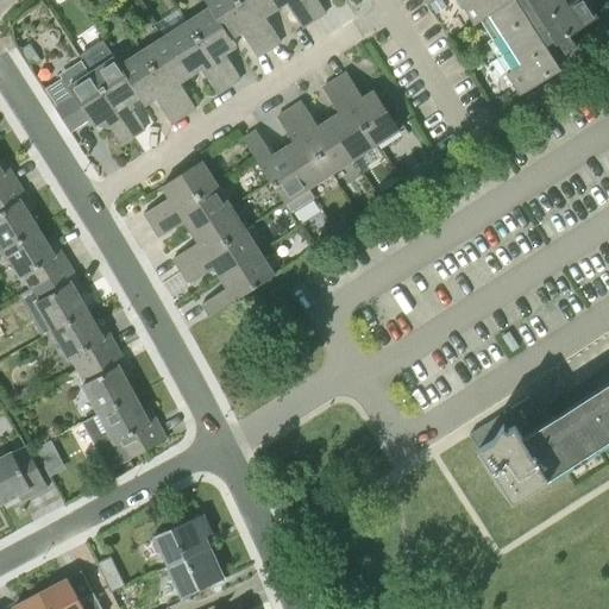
[(257,57),(269,50),(234,0),(205,0),(209,7),(213,11),(231,39),(240,32),(257,57)]
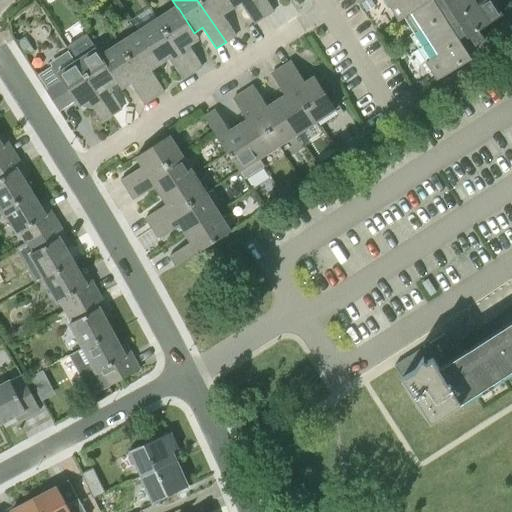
[(197,0),(226,42),(236,35),(223,14),(231,8),(225,0),(197,0)]
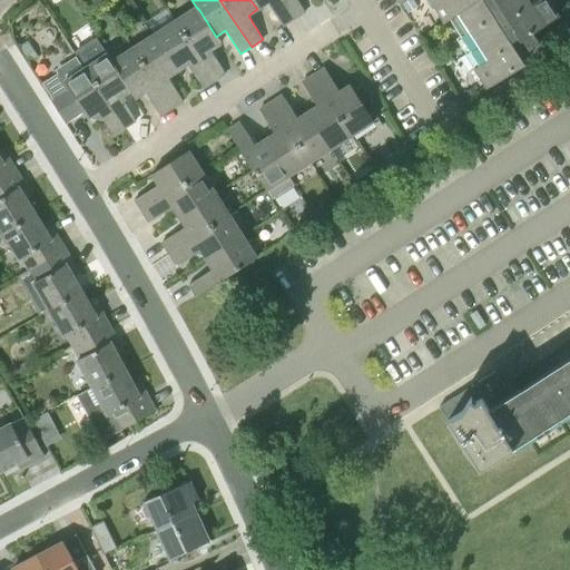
[(284,27),(294,19),(282,0),(251,0),(257,9),(267,3),(284,27)]
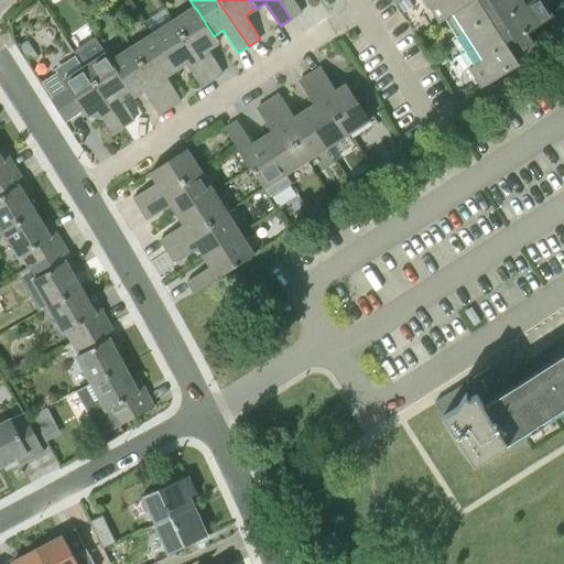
[(279,0),(291,19),(302,12),(294,0),(279,0)]
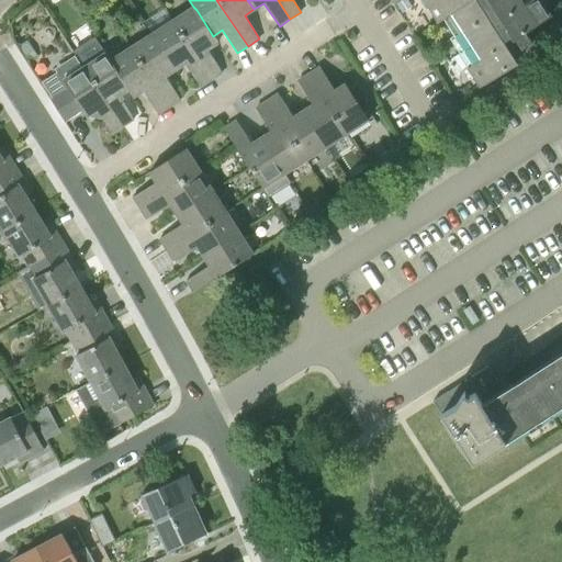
[(393,0),(396,3),(401,0),(425,0),(439,22),(445,19),(465,53),(473,64),(468,67),(481,87),(518,64),(514,56),(532,44),(526,33),(551,17),(540,0),(532,0),(393,0)]
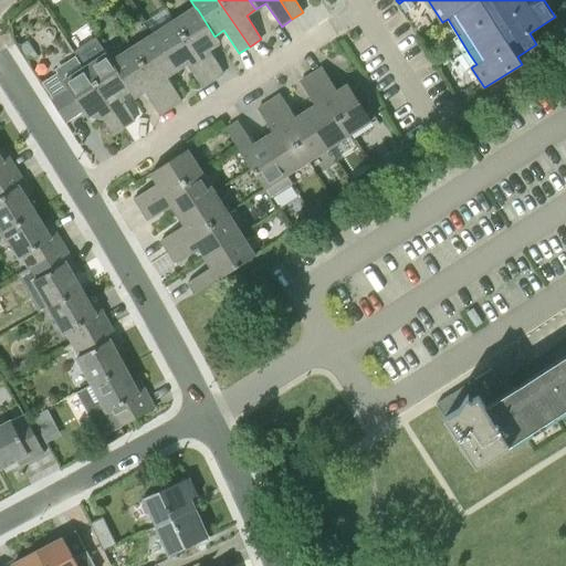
[(174,20),(212,81),(223,74),(209,51),(219,44),(215,37),(198,10),(195,7),(174,20)]
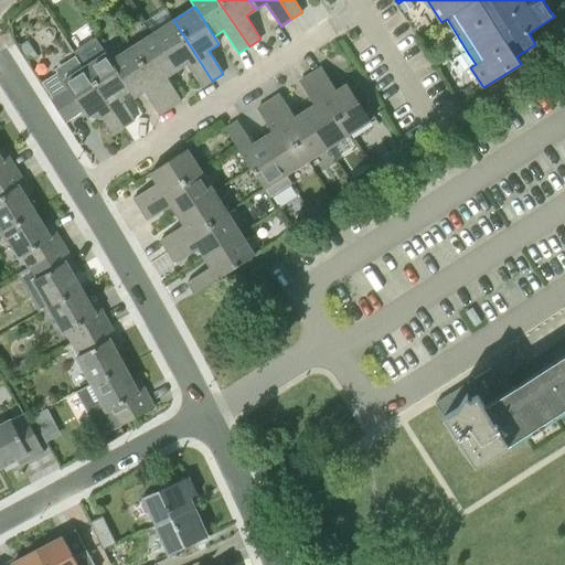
[(202,87),(212,81),(173,20),(153,33),(178,71),(188,64),(202,87)]
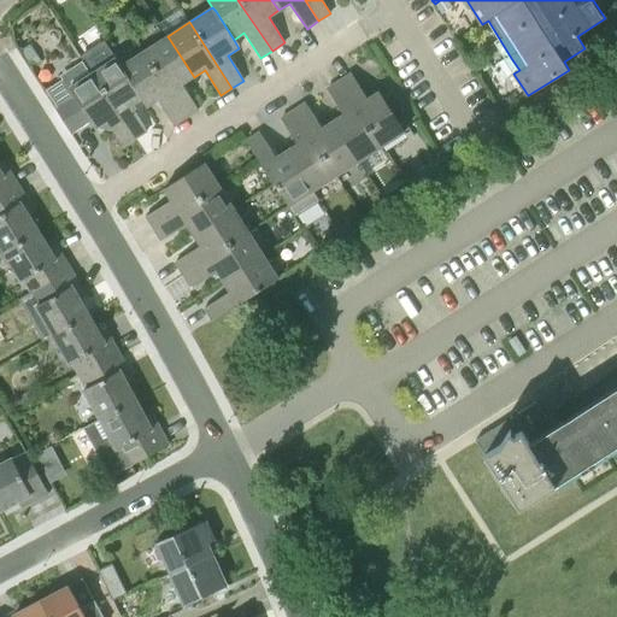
[(144,51),(172,95),(187,117),(199,110),(182,84),(194,77),(168,36),(144,51)]
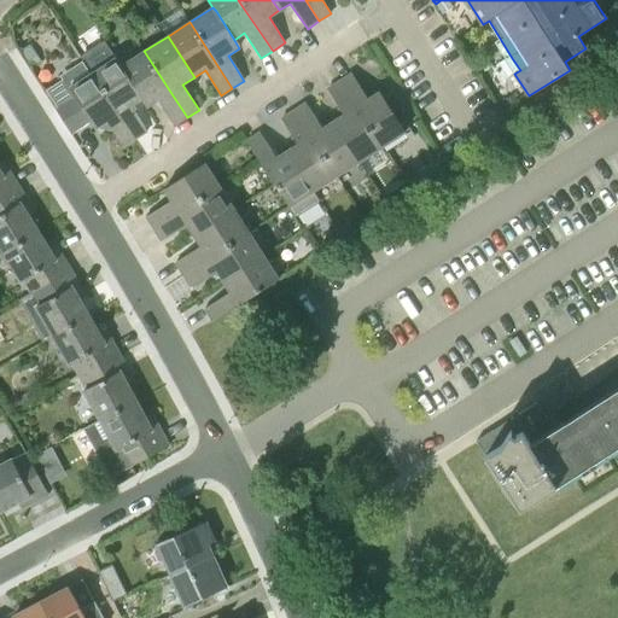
[(187,117),(173,95),(144,51),(122,65),(141,99),(146,108),(158,100),(175,126),(187,117)]
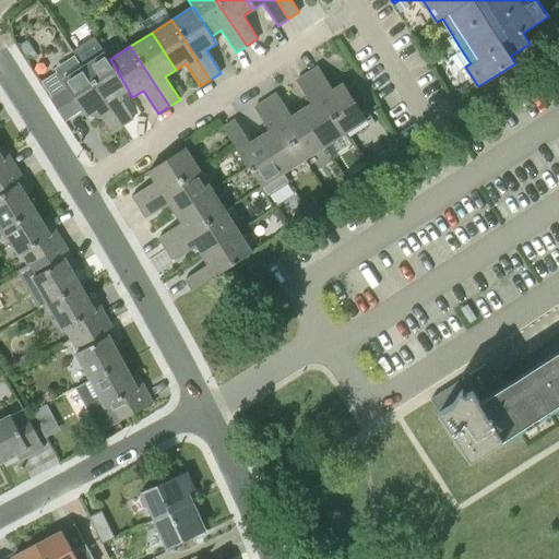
[(84,67),(122,126),(133,119),(118,96),(128,90),(110,59),(106,52),(84,67)]
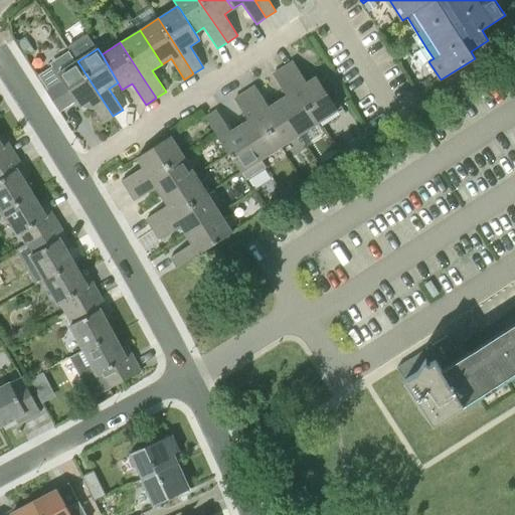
[(103,123),(113,116),(77,61),(58,74),(62,80),(46,92),(59,112),(76,102),(79,108),(90,102),(103,123)]
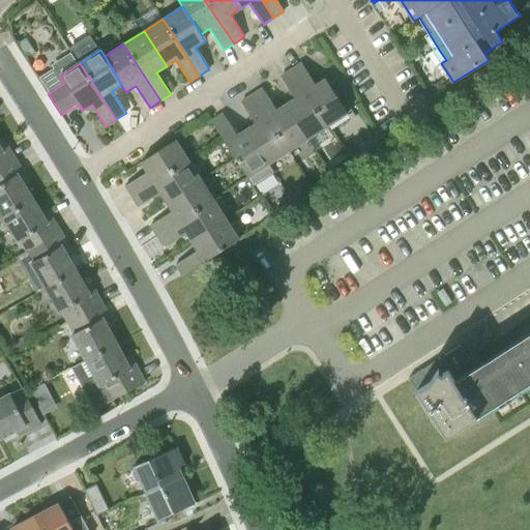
[(328,126),(348,113),(326,79),(317,85),(302,63),(292,70),(328,126)]
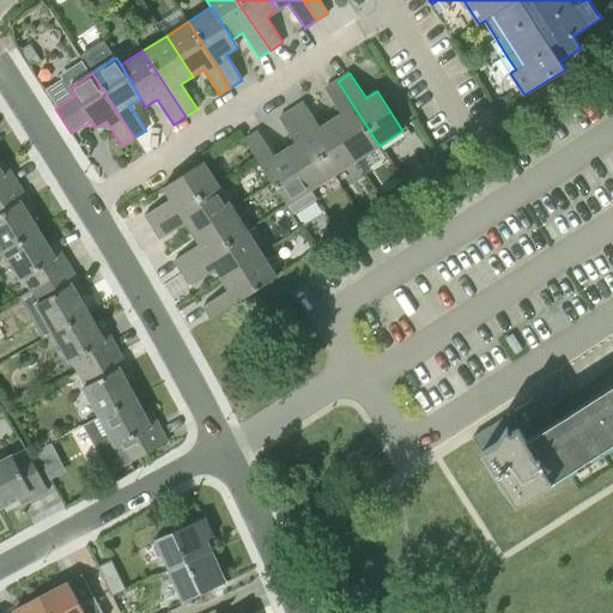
[(357,161),(380,146),(338,82),(326,89),(341,114),(332,121),(357,161)]
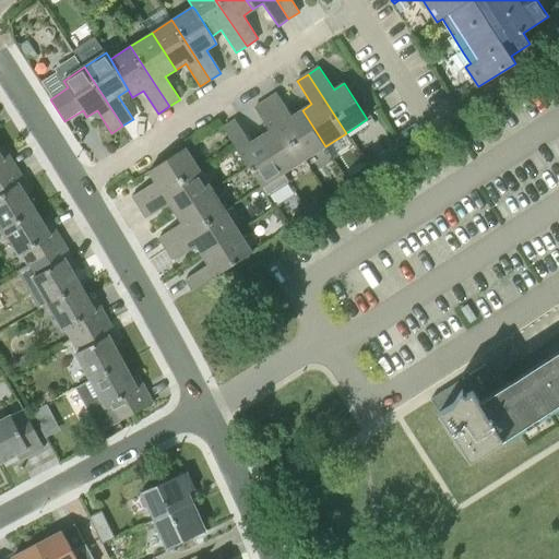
[(305,159),(325,146),(302,110),(293,117),(277,94),(266,100),(305,159)]
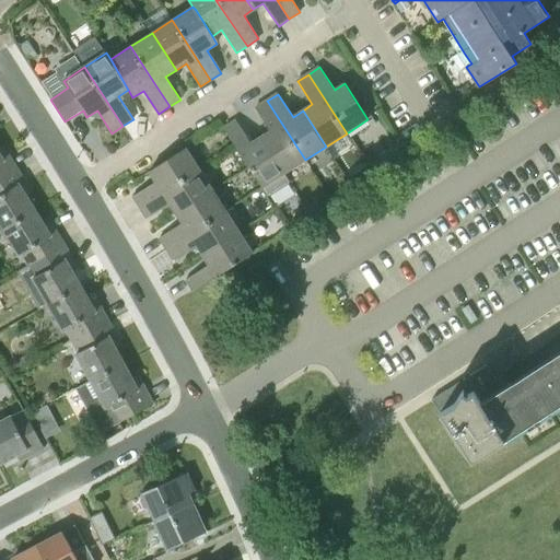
[(284,173),(305,160),(267,101),(256,108),(270,131),(260,138),(284,173)]
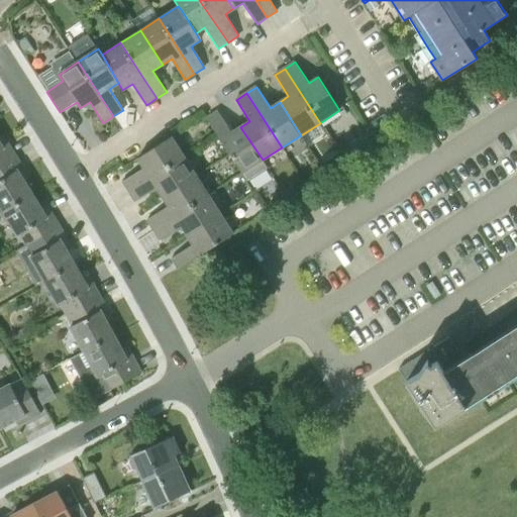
[(268,169),(263,160),(240,127),(232,132),(218,111),(207,118),(242,173),(247,181),(268,169)]
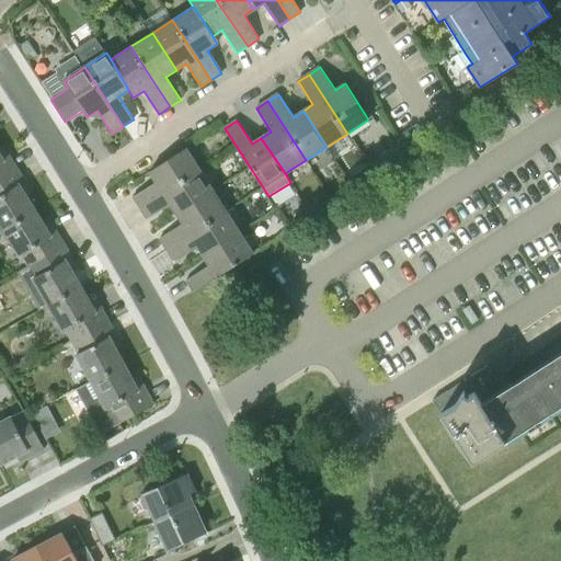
[(0,183),(19,172),(2,147),(0,148),(0,183)]
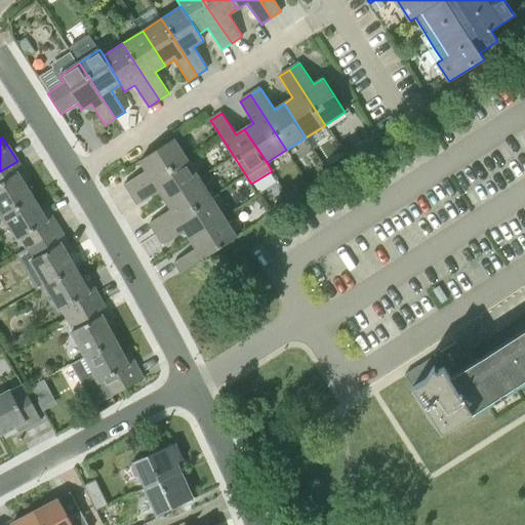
[(131,194),(147,184),(187,159),(173,138),(142,160),(147,169),(125,184),(131,194)]
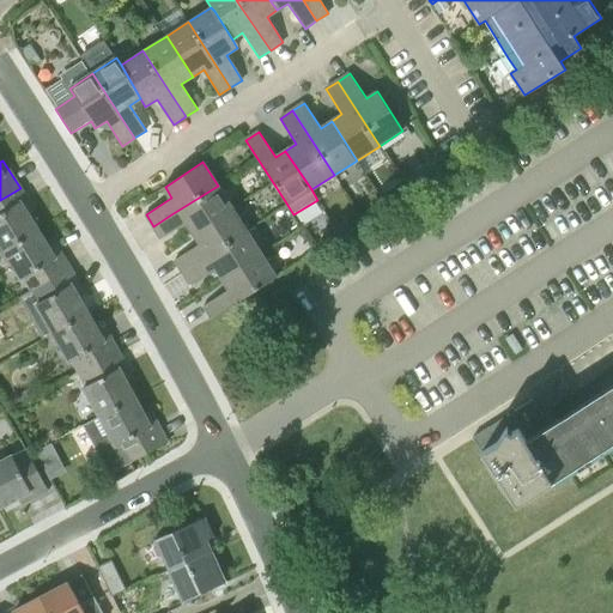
[(187,222),(194,232),(232,208),(218,186),(171,214),(153,226),(162,238),(187,222)]
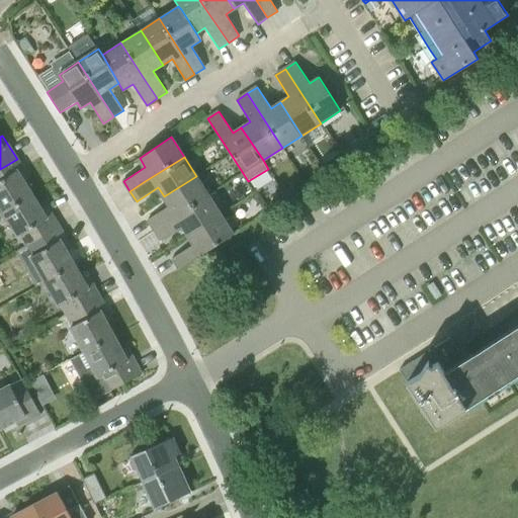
[(0,208),(3,213),(32,194),(24,181),(29,177),(17,159),(0,169),(0,208)]
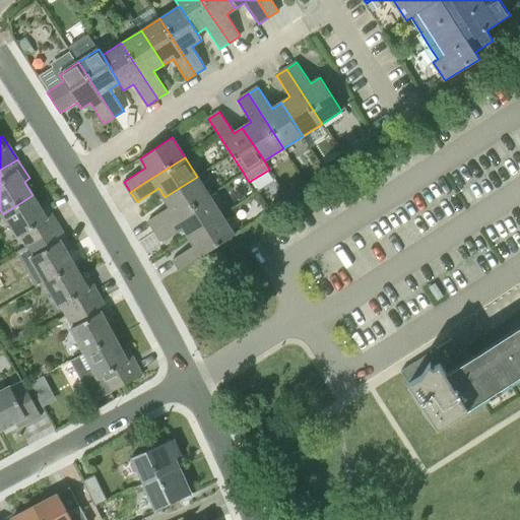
[(148,220),(155,231),(209,196),(197,177),(165,197),(171,206),(148,220)]
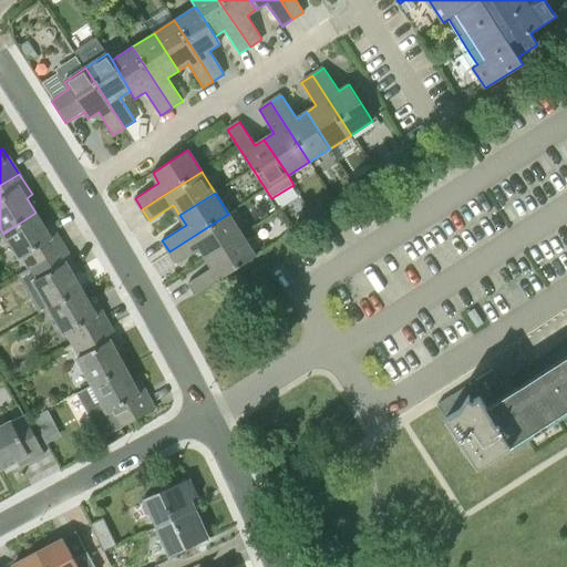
[(29,270),(65,248),(50,225),(44,228),(35,213),(3,234),(20,259),(21,258),(29,270)]
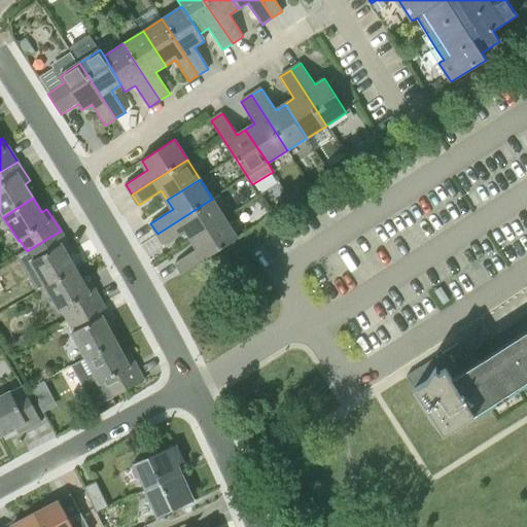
[(185,231),(191,240),(224,218),(212,199),(157,234),(164,244),(185,231)]
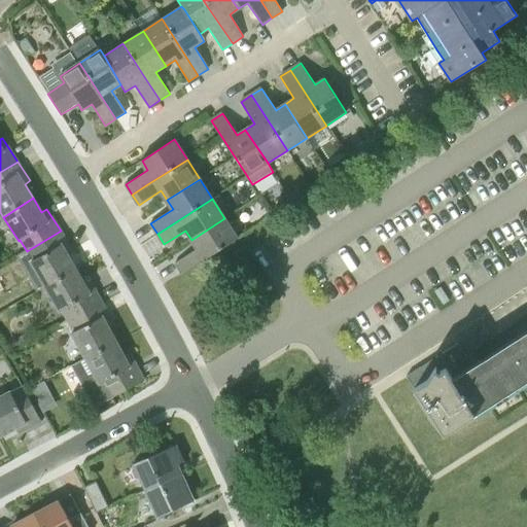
[(175,262),(182,274),(238,238),(224,218),(191,240),(198,248),(175,262)]
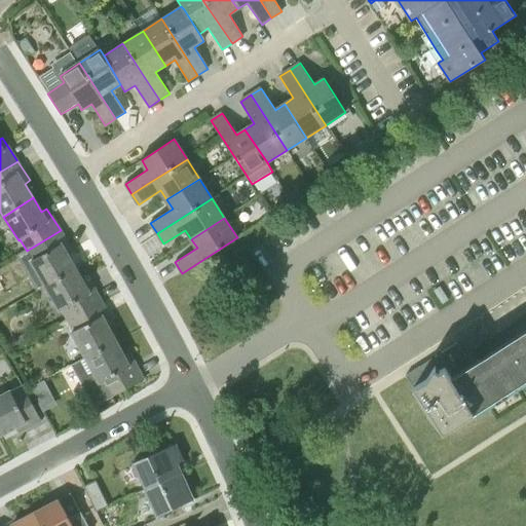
[(45,287),(76,269),(68,255),(73,251),(61,230),(27,251),(33,260),(30,262),(45,287)]
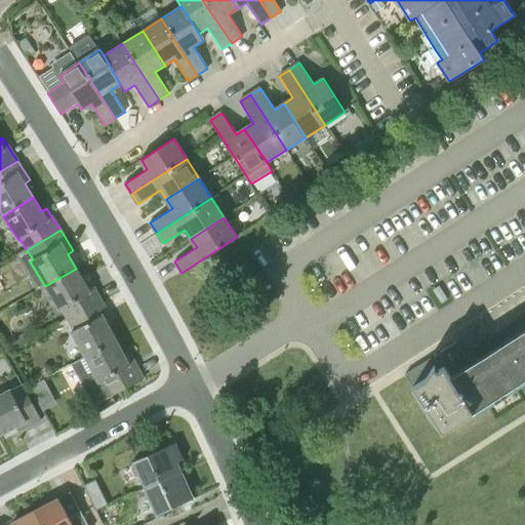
[(69,324),(103,303),(89,279),(84,282),(76,269),(45,286),(59,311),(62,310),(69,324)]
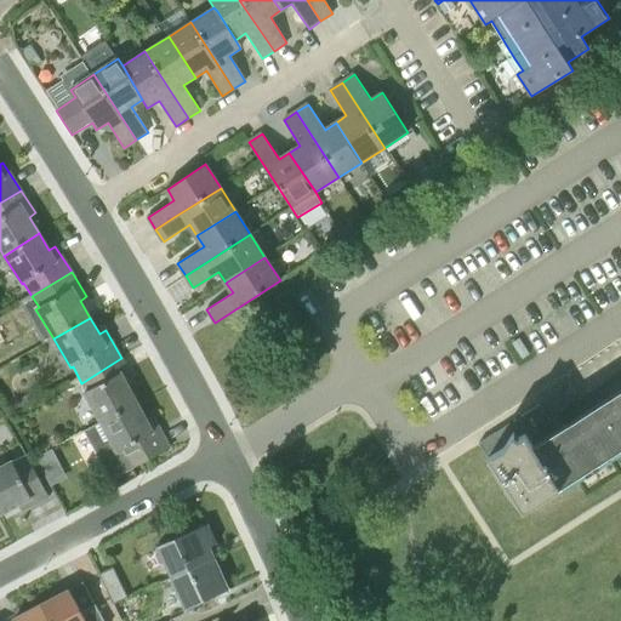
[(101,422),(137,403),(129,386),(135,382),(121,358),(81,383),(86,391),(84,392),(101,422)]
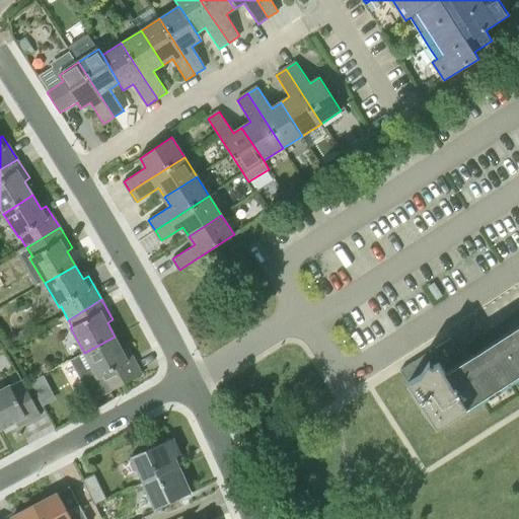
[(518,326),(467,361),(489,394),(518,374),(518,326)]
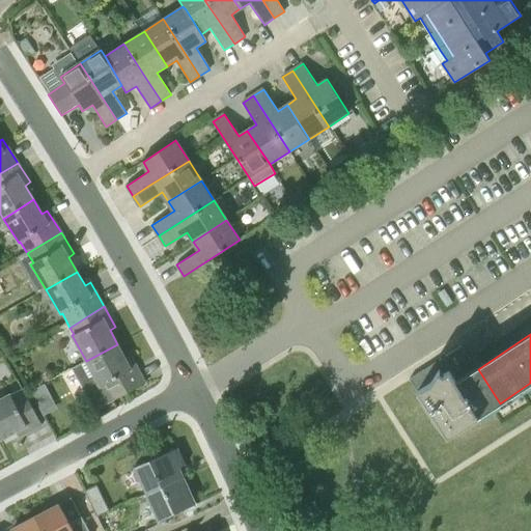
[(96,410),(111,402),(145,384),(131,356),(126,360),(117,344),(86,361),(73,368),(96,410)]
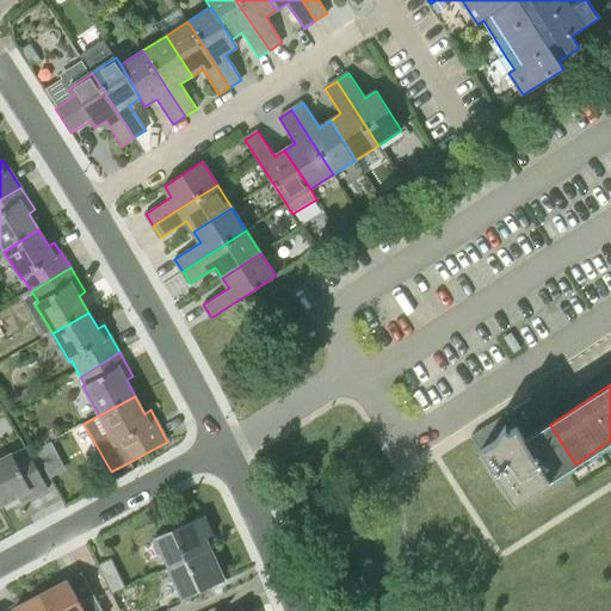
[(56,438),(39,445),(50,473),(68,466),(56,438)]
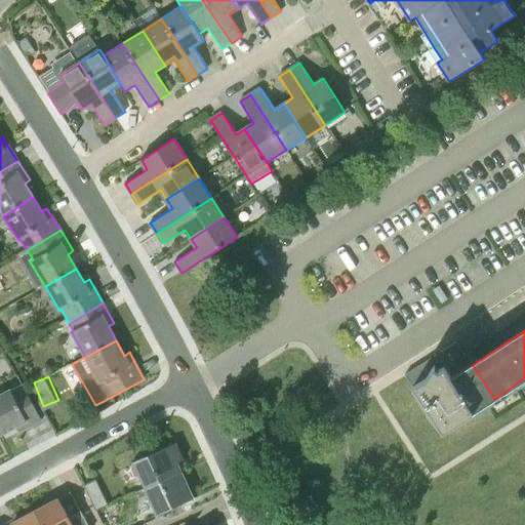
[(0,394),(0,433),(1,435),(15,427),(18,432),(42,419),(23,385),(11,391),(10,390),(0,394)]
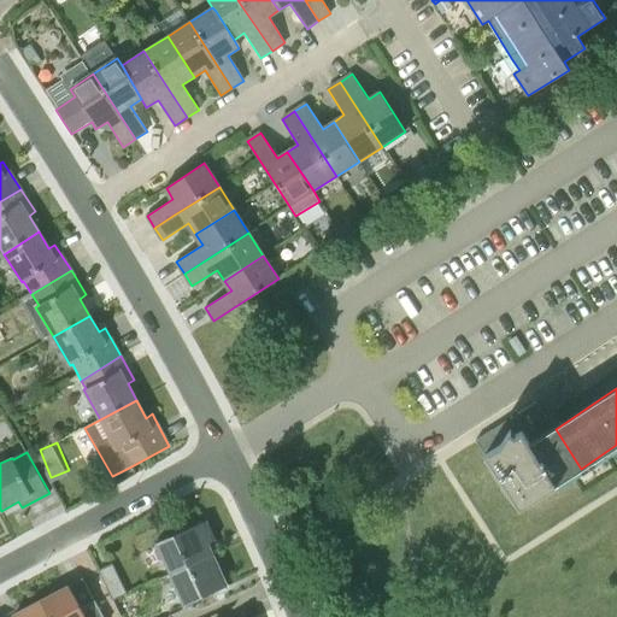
[(171,574),(213,554),(207,544),(216,540),(207,521),(157,544),(171,574)]
